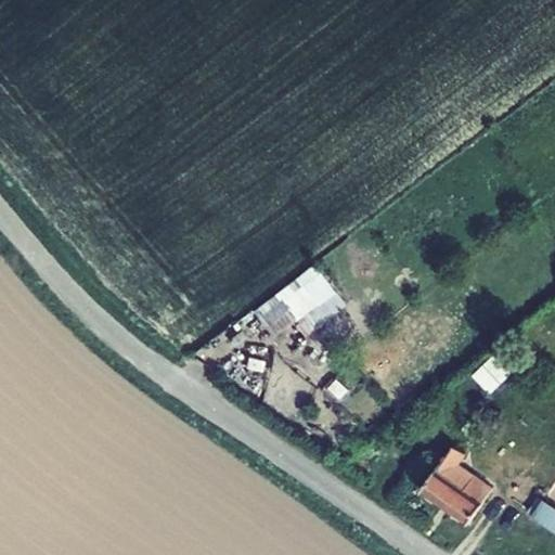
[(347,305),(314,262),(255,311),(273,337),(296,320),(298,322),(296,324),(306,337),(347,305)]
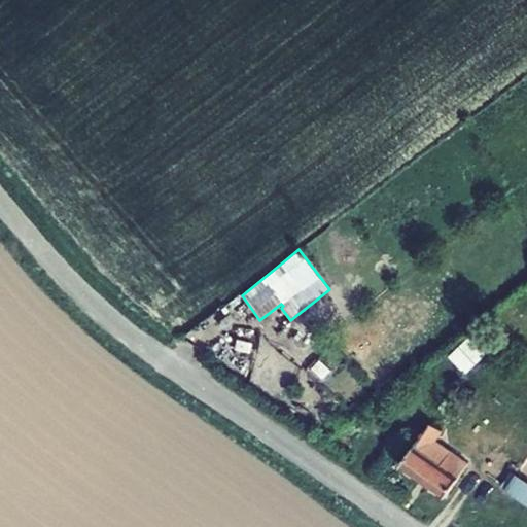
[(488,354),(471,337),(450,357),(466,374),(488,354)]
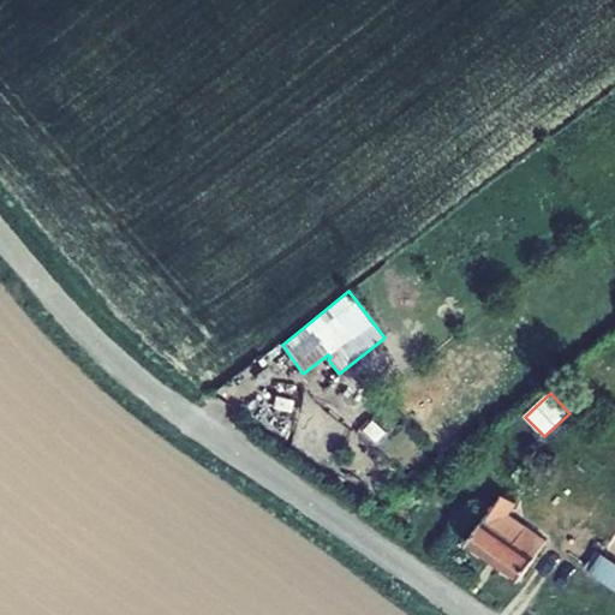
[(388,433),(374,421),(365,430),(378,442),(388,433)]
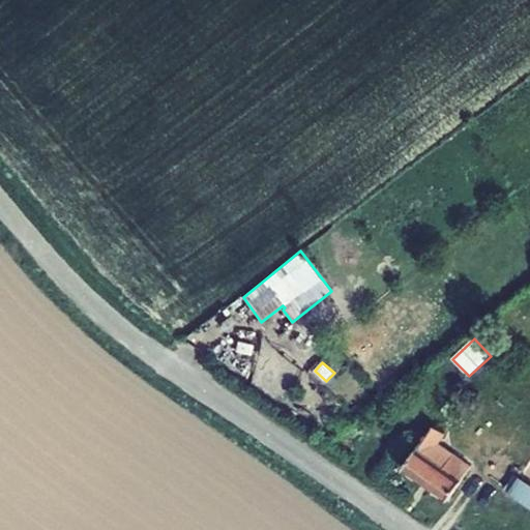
[(441,444),(447,436),(434,427),(403,470),(449,502),(458,491),(455,490),(472,465),(441,444)]
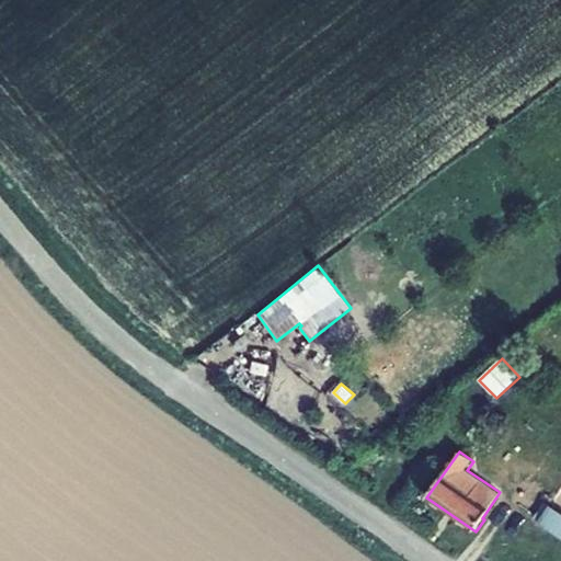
[(560,512),(551,504),(539,523),(560,538),(560,512)]
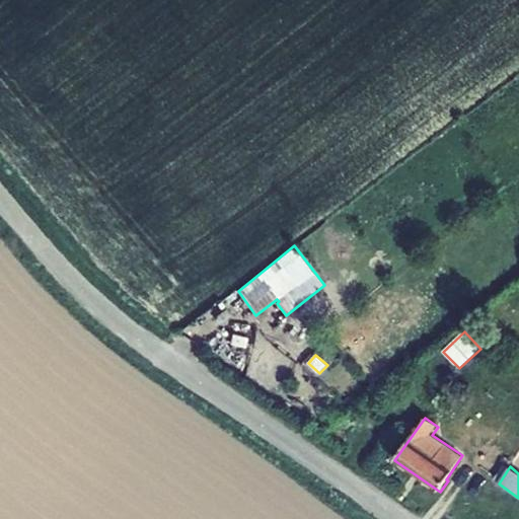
All buildings are outlined.
